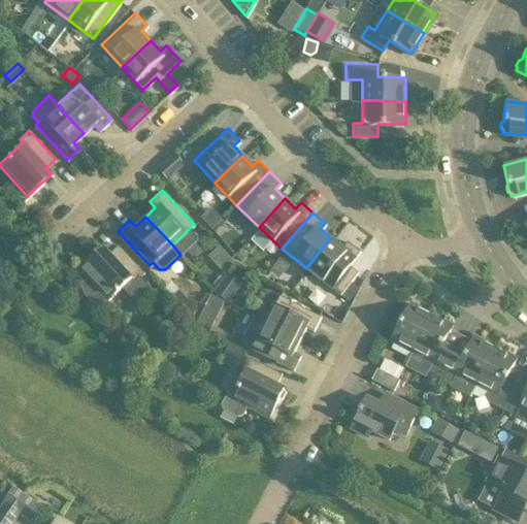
[(339,294),(358,271),(349,264),(360,250),(347,239),(341,247),(330,237),(306,268),(339,294)]
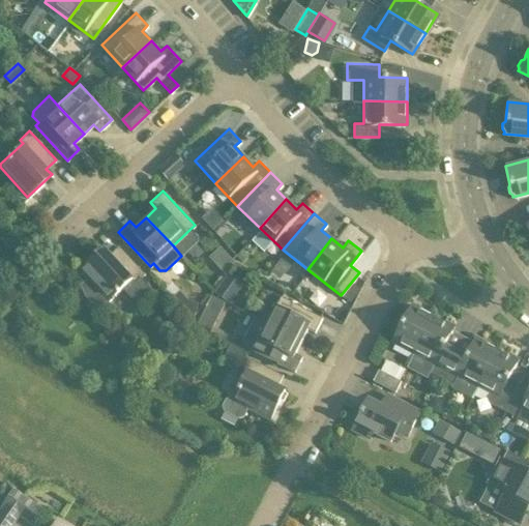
[(103,246),(79,268),(87,278),(80,284),(85,295),(89,299),(99,305),(107,299),(108,300),(121,287),(136,302),(151,288),(141,276),(145,272),(118,244),(109,253),(103,246)]
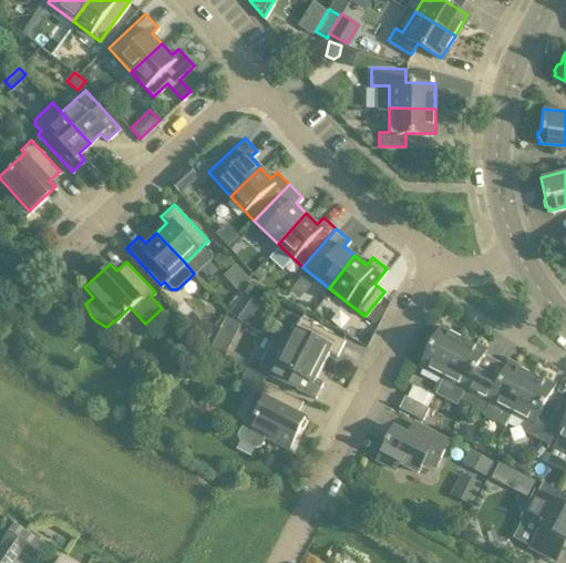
[(224,270),(237,287),(248,277),(235,262),(224,270)]
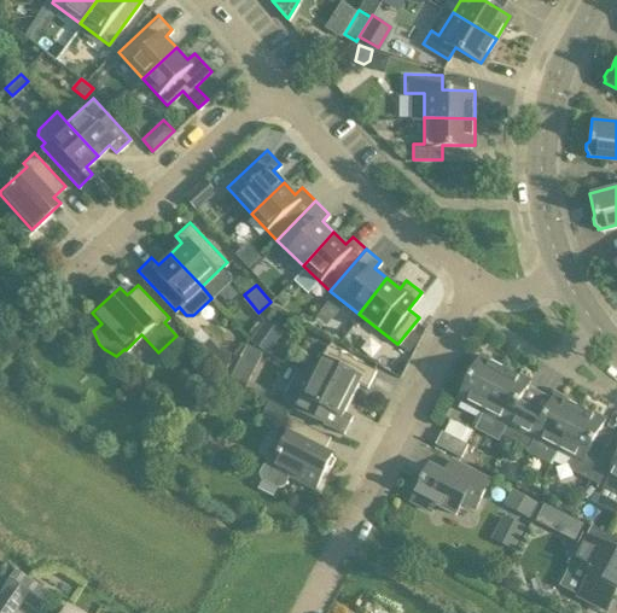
[(281,289),(275,295),(283,302),(289,296),(281,289)]
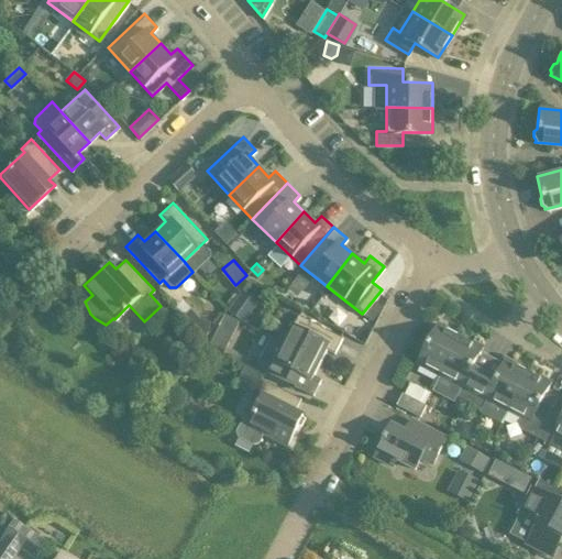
[(243,320),(259,298),(243,288),(228,309),(243,320)]
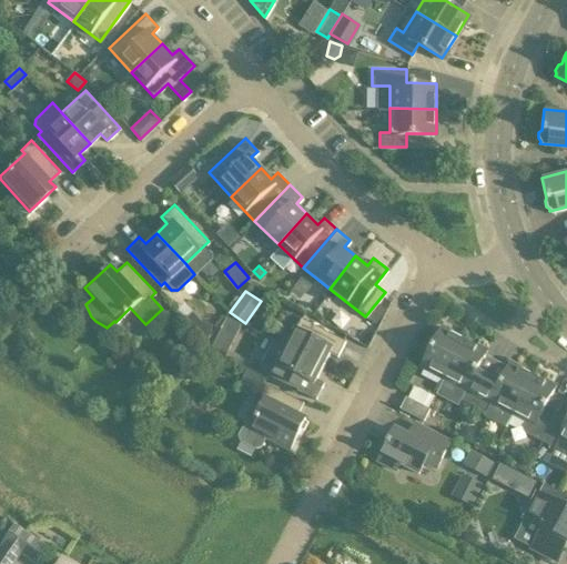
[(300,316),(285,344),(284,345),(322,364),(328,351),(336,355),(344,339),(300,316)]
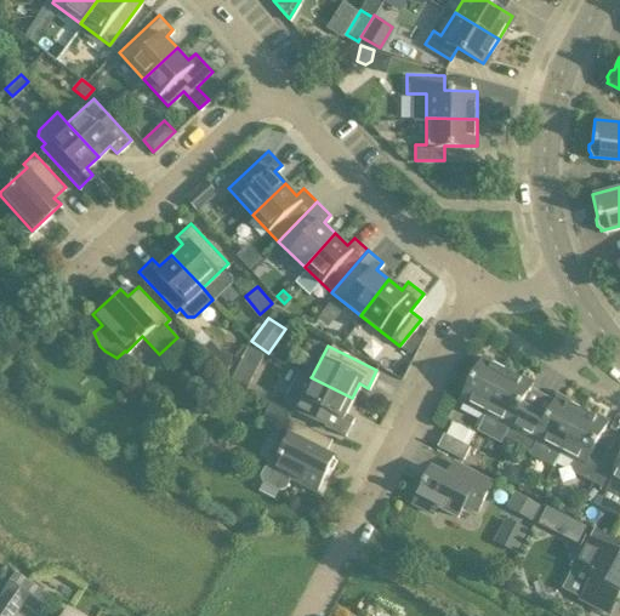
[(483,412),(507,366),(482,354),(459,399),(483,412)]
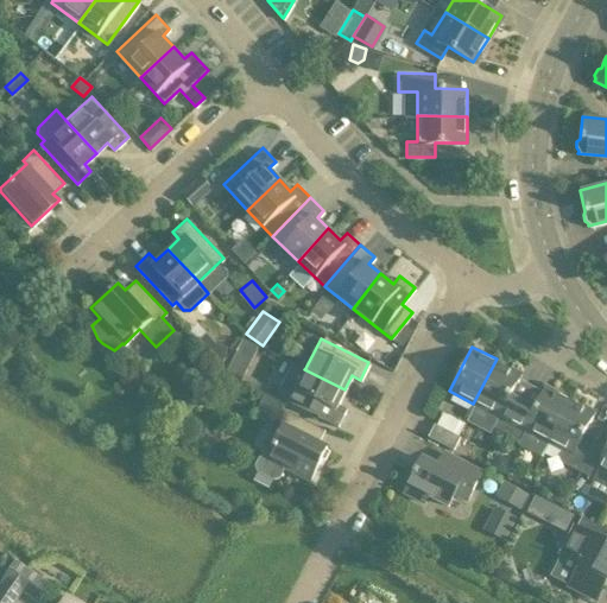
[(219,348),(213,354),(219,362),(226,356),(219,348)]
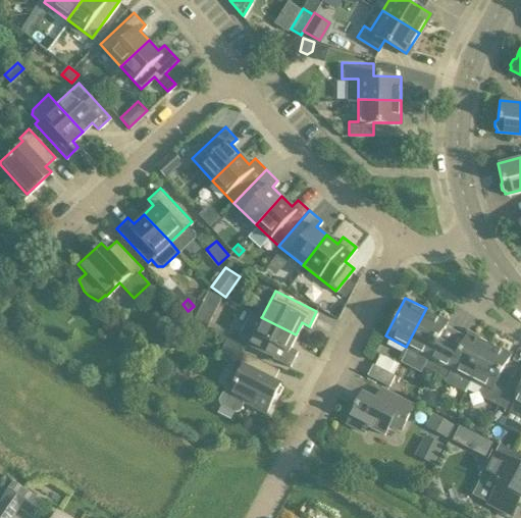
[(199,305),(193,316),(204,321),(209,310),(199,305)]
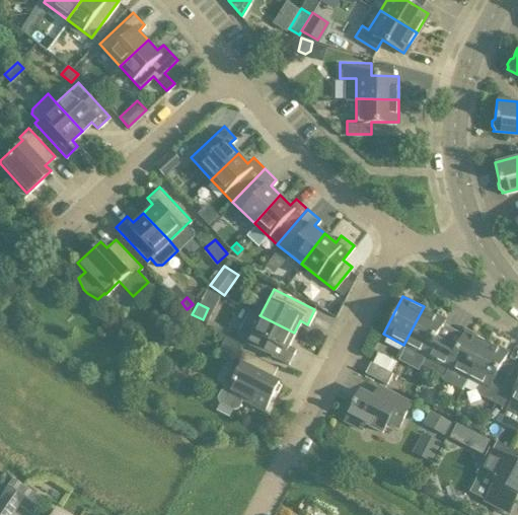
[(442,347),(432,342),(444,317),(424,306),(403,345),(423,355),(419,362),(421,363),(431,368),(442,347)]
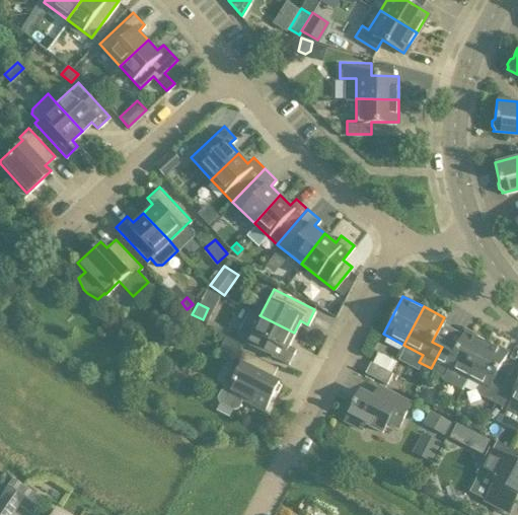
[(239,328),(241,333),(248,337),(246,342),(287,363),(295,348),(288,345),(294,333),(260,315),(261,314),(249,309),(239,328)]
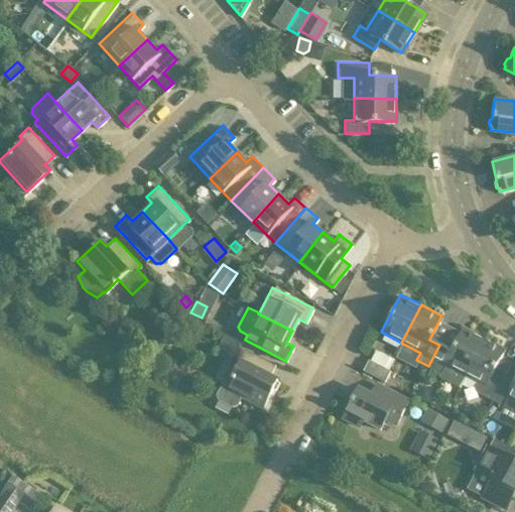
[(463,327),(451,351),(439,345),(428,366),(440,373),(439,374),(459,384),(464,375),(483,337),(463,327)]
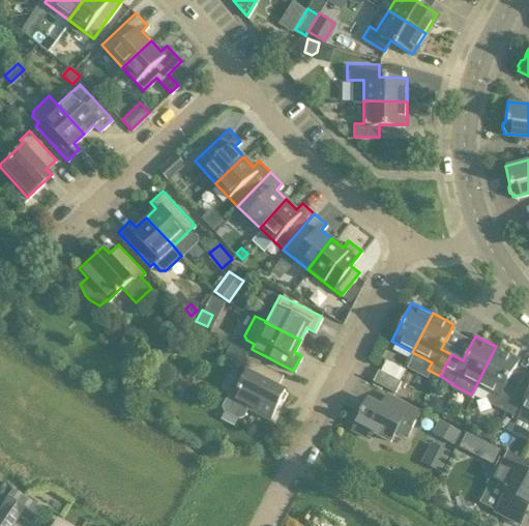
[(224,354),(238,361),(244,349),(230,342),(224,354)]
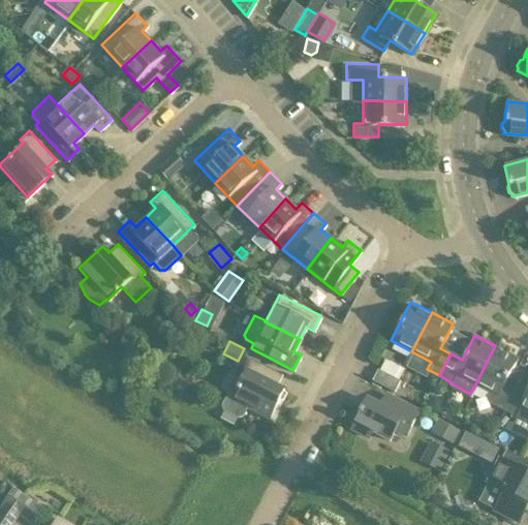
[(146,343),(145,358),(157,359),(158,344),(146,343)]
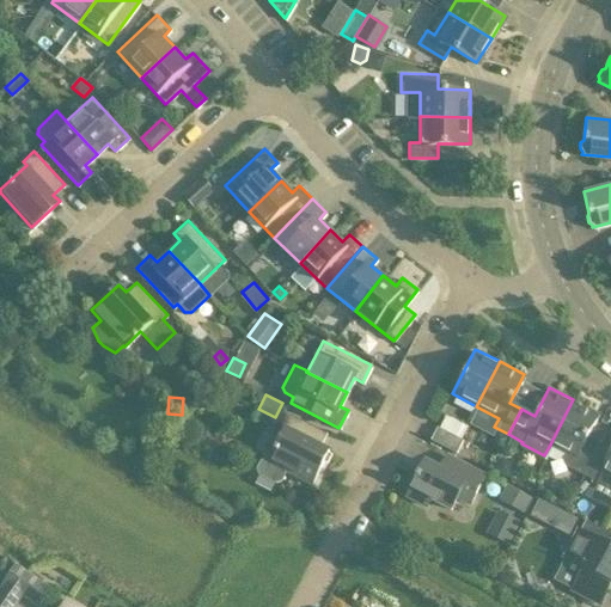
[(564,452),(561,457),(563,463),(582,472),(596,447),(582,441),(598,412),(573,399),(550,445),(564,452)]
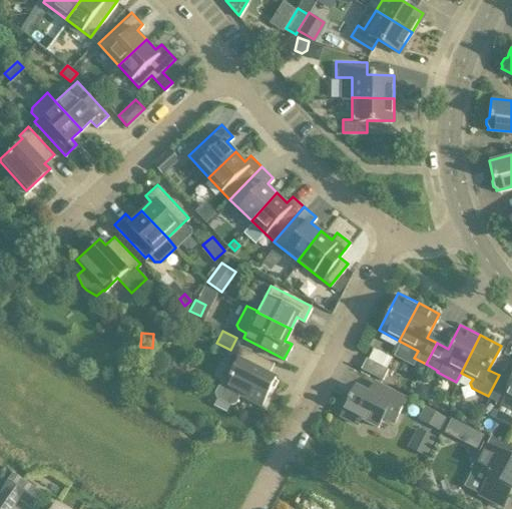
[(261,405),(275,376),(269,373),(274,362),(240,345),(234,356),(238,358),(224,384),(222,383),(218,384),(214,391),(216,396),(231,403),(235,402),(239,394),(261,405)]
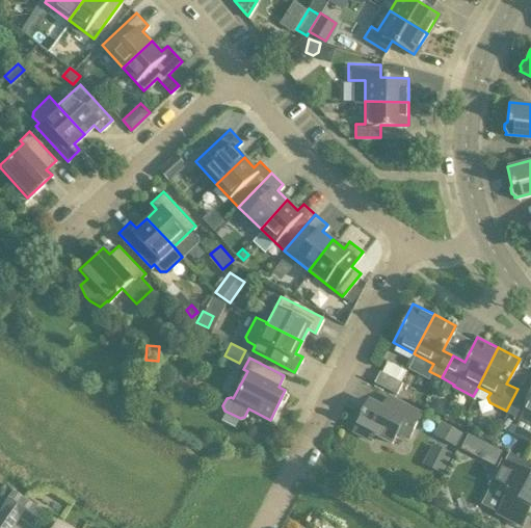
[(395,392),(401,380),(379,369),(373,380),(395,392)]
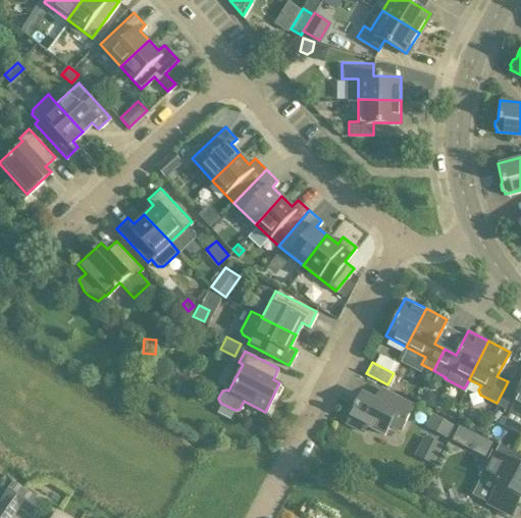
[(420,371),(423,378),(428,380),(433,370),(423,365),(420,371)]
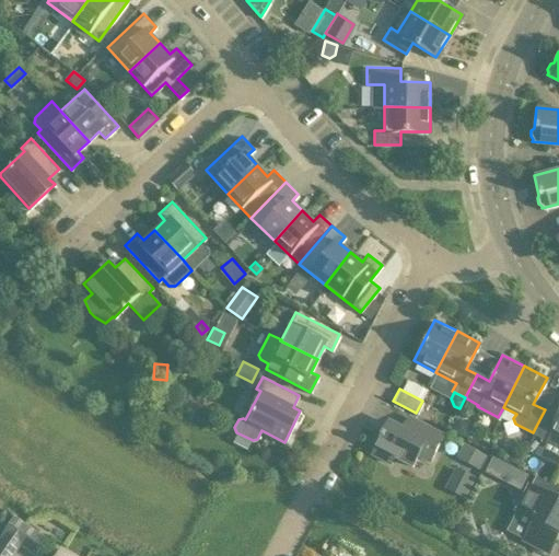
[(558,410),(557,416),(545,409),(533,432),(546,439),(550,431),(558,435),(558,410)]
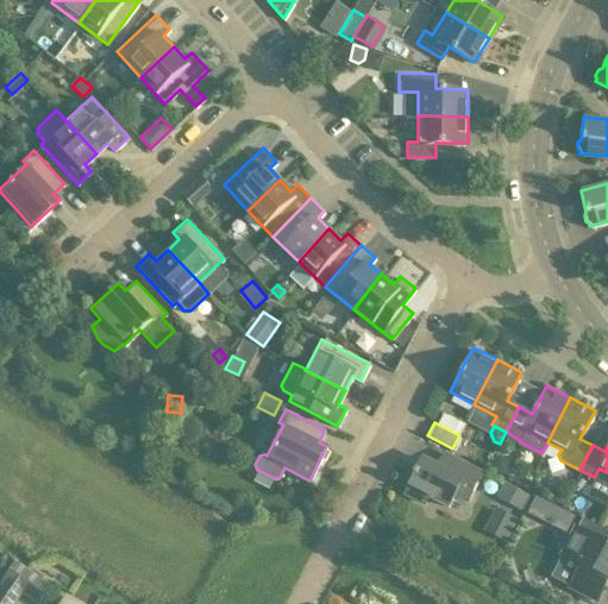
[(453,492),(467,499),(481,471),(444,452),(437,464),(421,457),(403,491),(422,501),(427,494),(447,504),(453,492)]
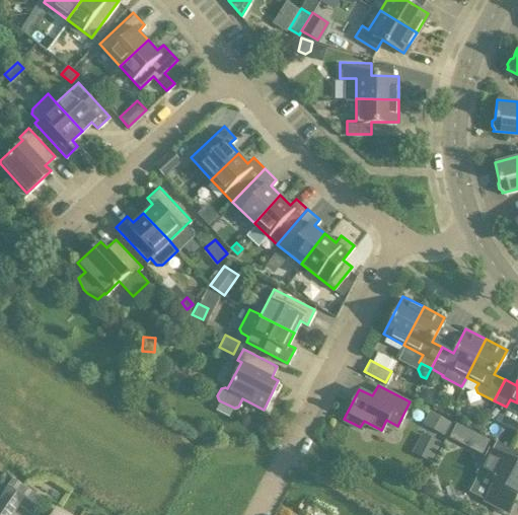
[(422,423),(444,434),(451,421),(429,409),(422,423)]
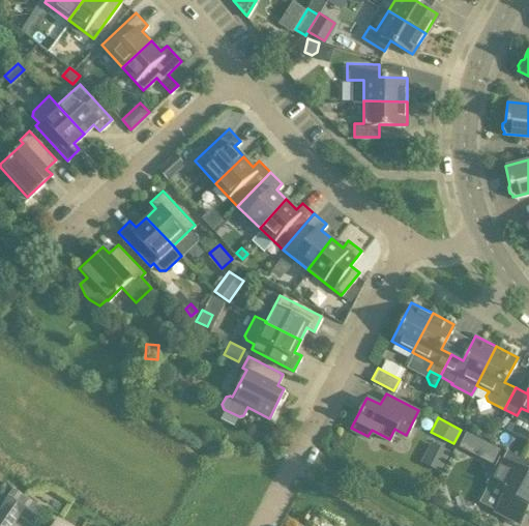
[(490,429),(481,431),(479,435),(489,439),(494,430),(490,429)]
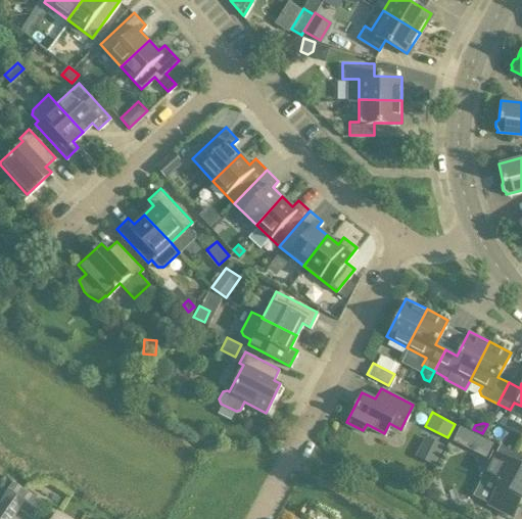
[(473,449),(481,435),(460,424),(453,438),(473,449)]
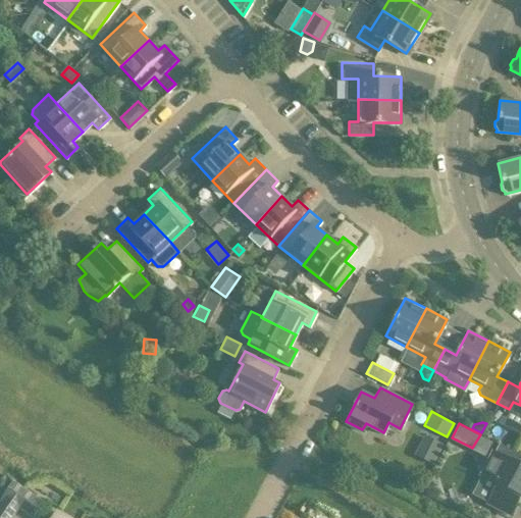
[(420,456),(431,461),(441,443),(429,436),(420,456)]
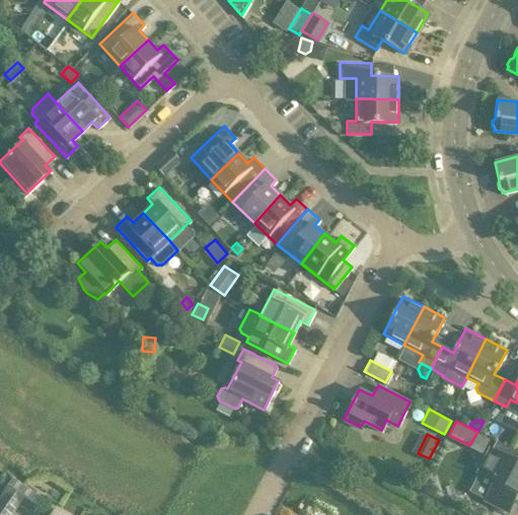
[(517,450),(496,439),(491,449),(489,448),(476,471),(494,480),(485,500),(507,511),(517,492),(517,450)]
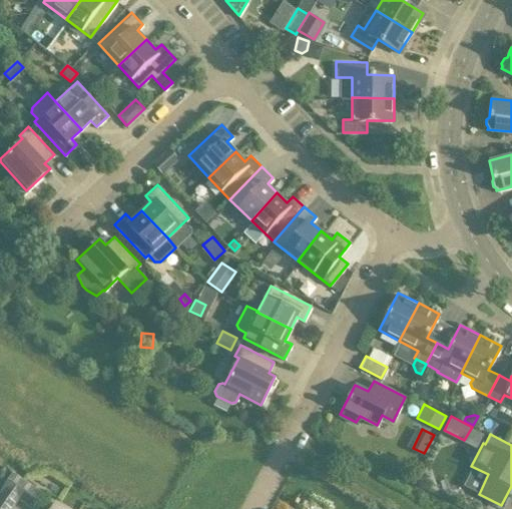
[(11,470),(0,485),(0,487),(1,487),(0,488),(0,508),(23,479),(11,470)]
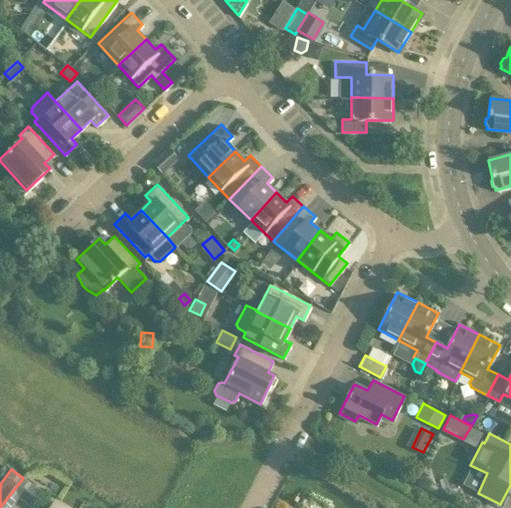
[(8,507),(16,496),(29,505),(39,489),(23,478),(0,507),(8,507)]
